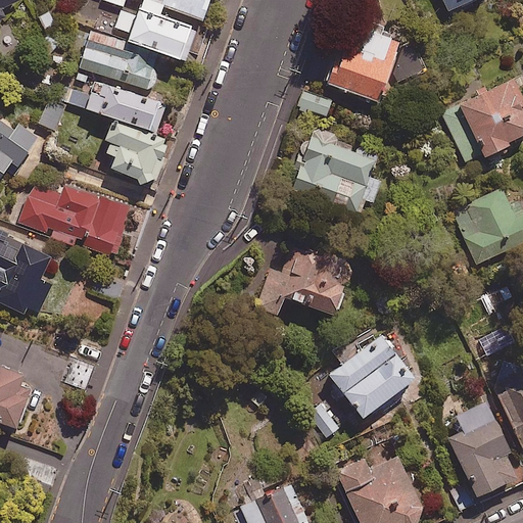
[(0,4),(8,0),(0,0),(0,14),(3,13),(0,6),(0,4)]
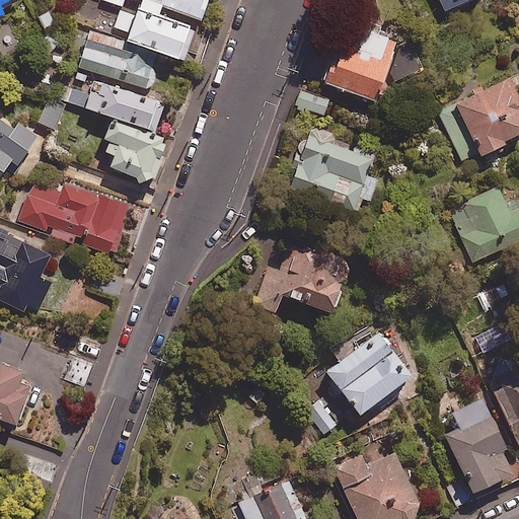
[(137,0),(137,1),(156,8),(158,1),(200,17),(206,0),(137,0)]
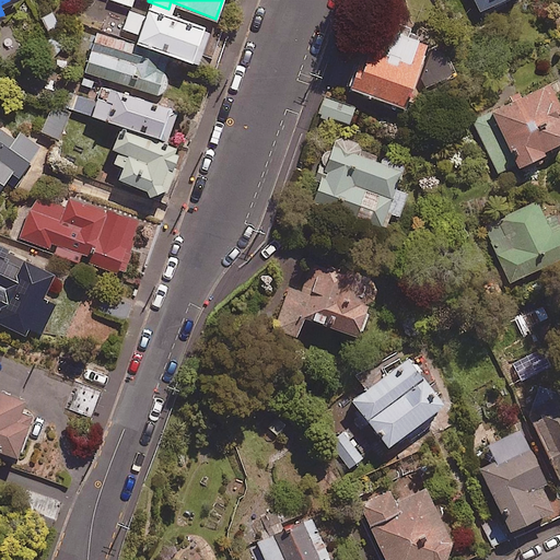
[(131,32),(142,36),(141,42),(197,61),(209,26),(153,7),(150,16),(138,12),(131,32)]
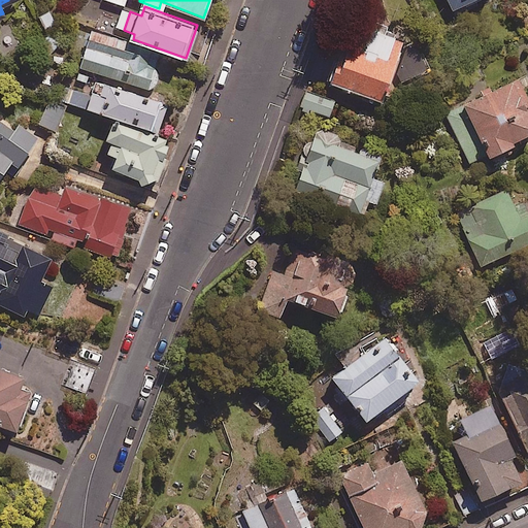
[(401,35),(352,15),(327,78),(377,97),(401,35)]
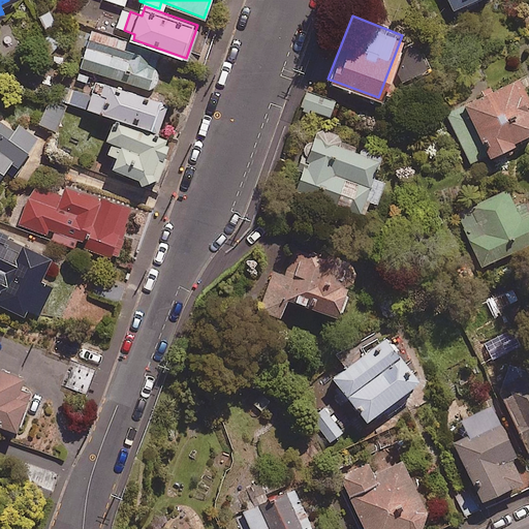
[(119,38),(91,29),(79,66),(148,88),(158,57),(118,44),(119,38)]
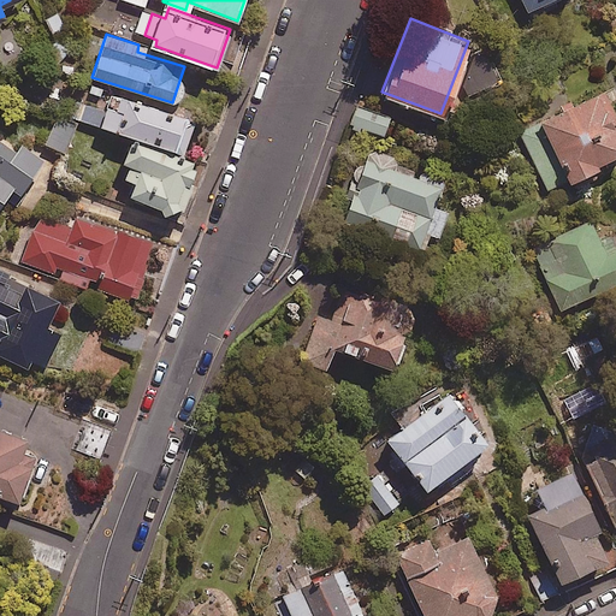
[(615,150),(615,117),(599,87),(517,130),(549,188),(615,150)]
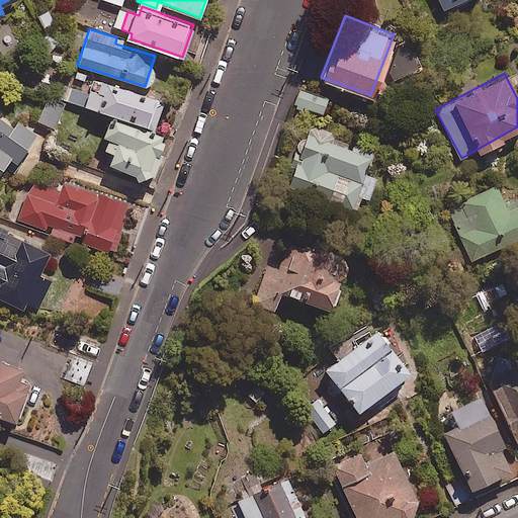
[(161,97),(92,78),(89,90),(71,86),(68,100),(154,123),(161,97)]
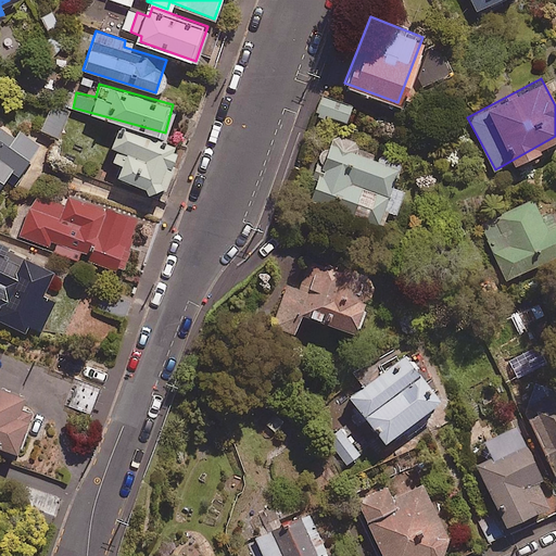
[(351,104),(324,96),(318,111),(345,121),(351,104)]
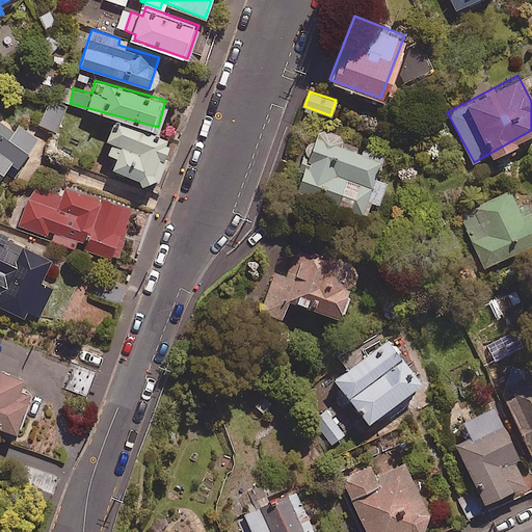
[(65,105),(49,99),(38,124),(55,130),(65,105)]
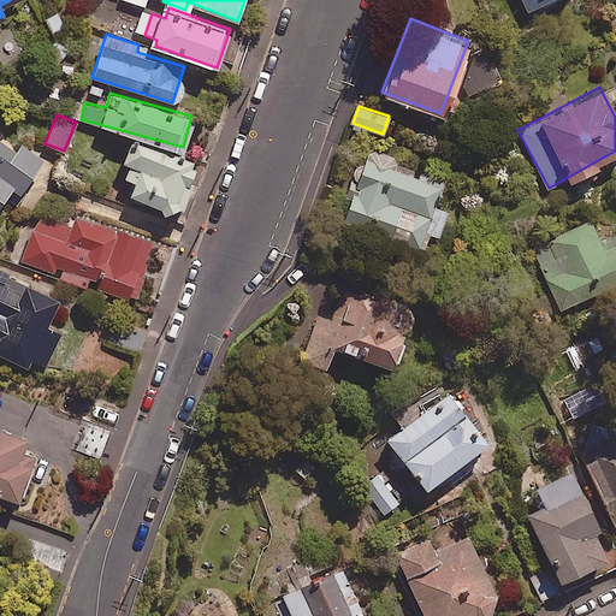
[(37,160),(0,134),(0,200),(10,185),(17,190),(37,160)]
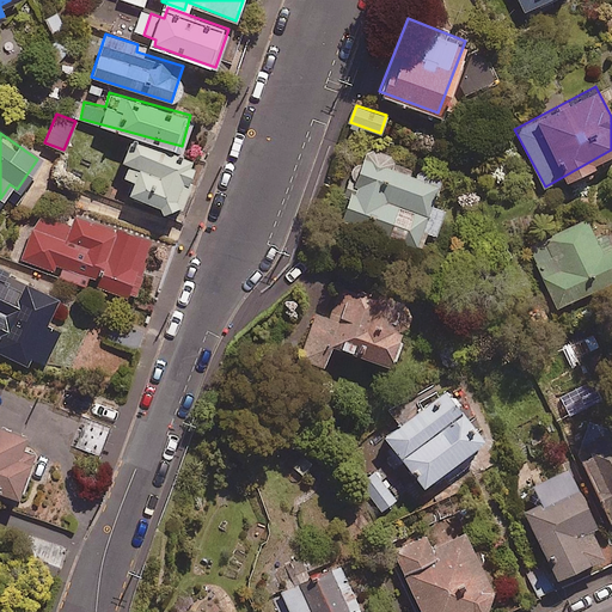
[(193,158),(130,141),(117,191),(179,208),(193,158)]
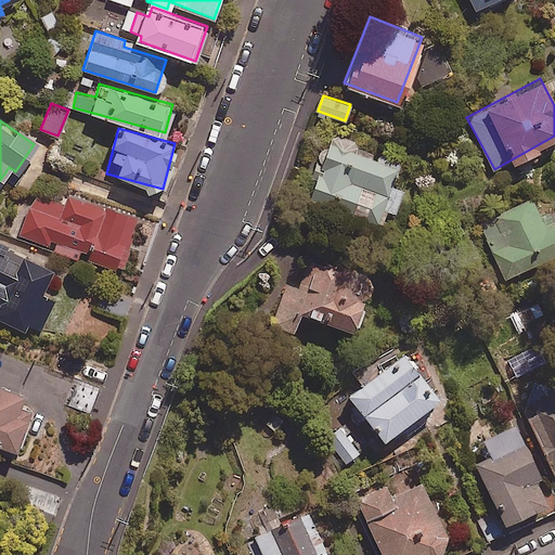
[(357,141),(327,133),(310,202),(378,219),(382,207),(395,210),(400,186),(390,184),(398,157),(355,147),(357,141)]
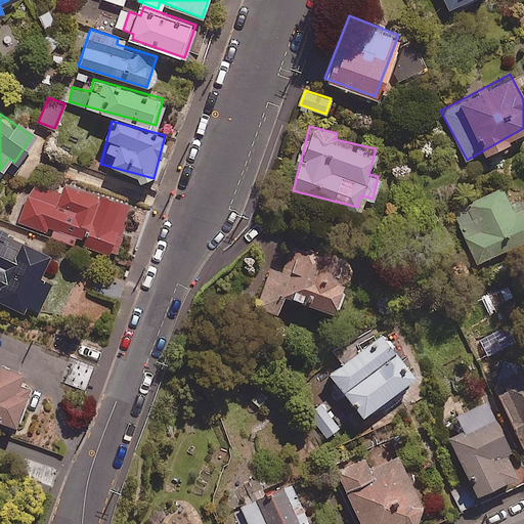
[(127,204),(67,183),(49,232),(111,254),(127,204)]
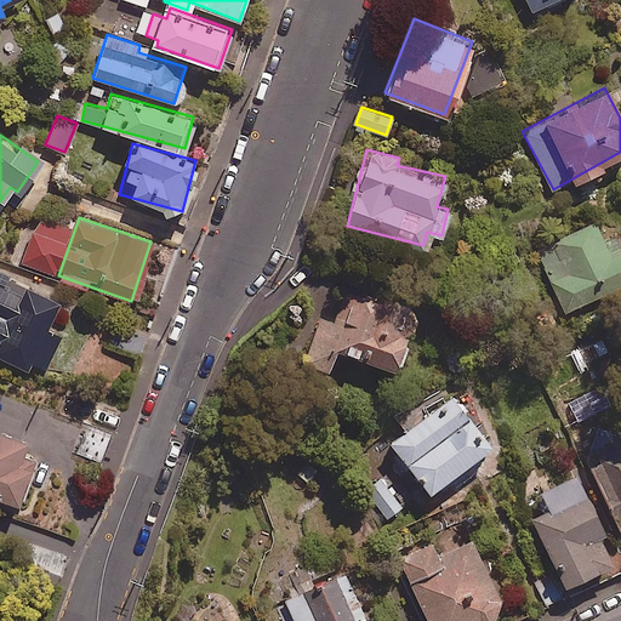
[(604,241),(594,221),(520,255),(536,291),(552,285),(563,309),(620,283),(620,241),(619,235),(604,241)]
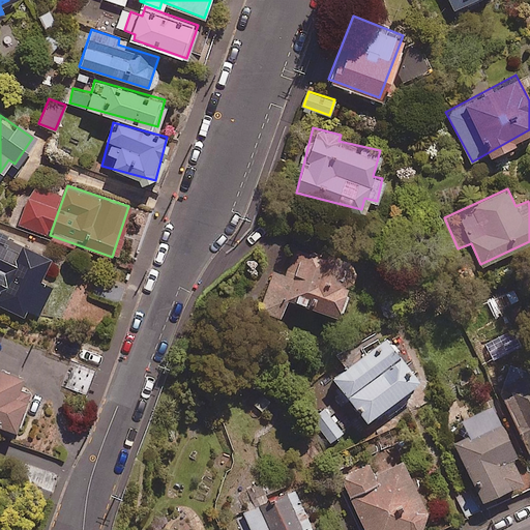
[(7,233),(0,229),(0,304),(36,321),(51,287),(39,281),(50,258),(4,238),(7,233)]
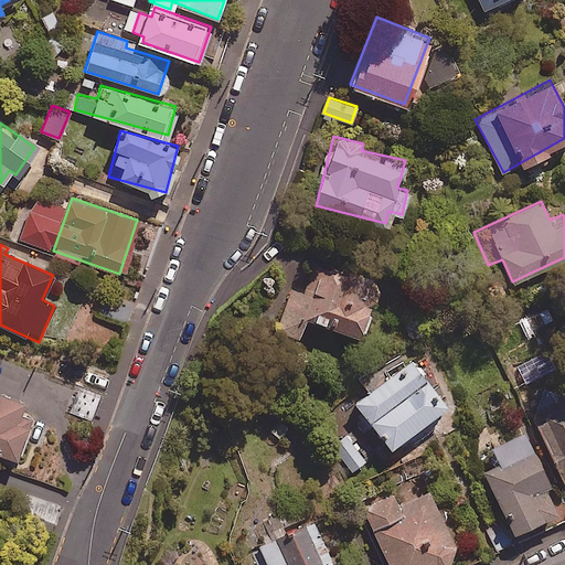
[(376,281),(317,259),(304,295),(290,289),(276,330),(298,338),(306,317),(358,336),(376,281)]
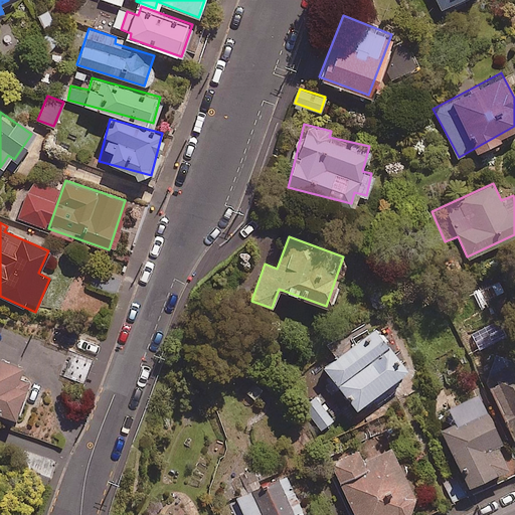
[(372,325),(365,330),(361,325),(349,334),(355,342),(323,366),(354,406),(404,367),(391,350),(401,342),(388,326),(378,334),(372,325)]
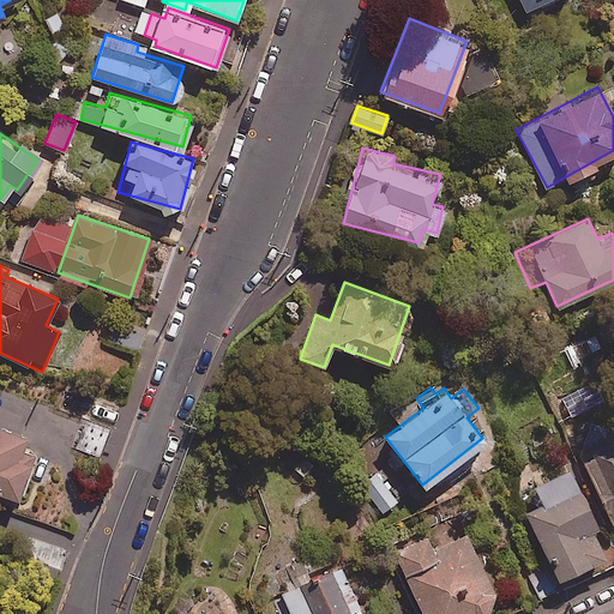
[(109,428),(89,422),(80,449),(101,455),(109,428)]
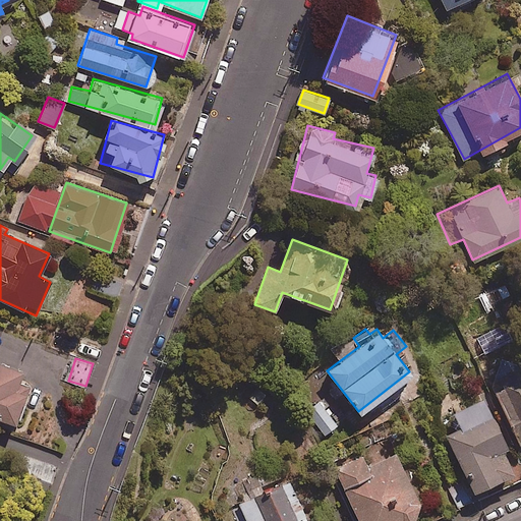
[(0,419),(12,424),(26,384),(15,380),(19,369),(0,362),(0,419)]
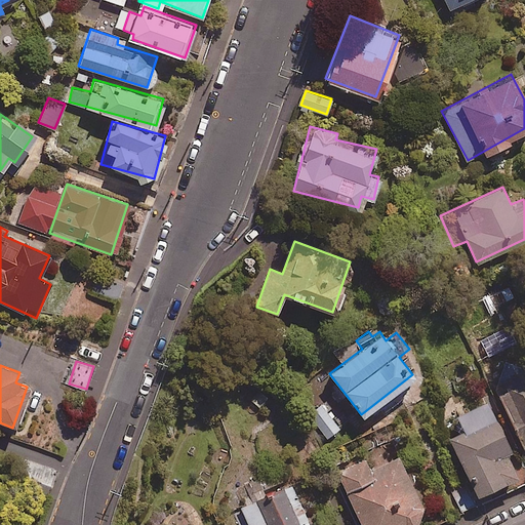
[(524,366),(492,382),(522,446),(524,444),(524,366)]
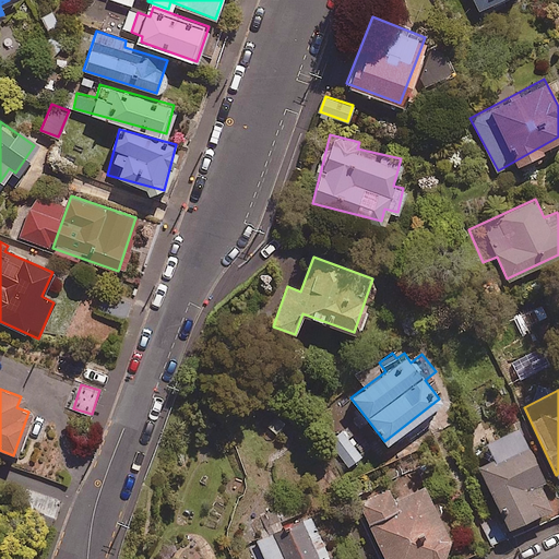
[(536,480),(545,476),(520,424),(485,440),(492,456),(477,463),(507,525),(548,506),(536,480)]
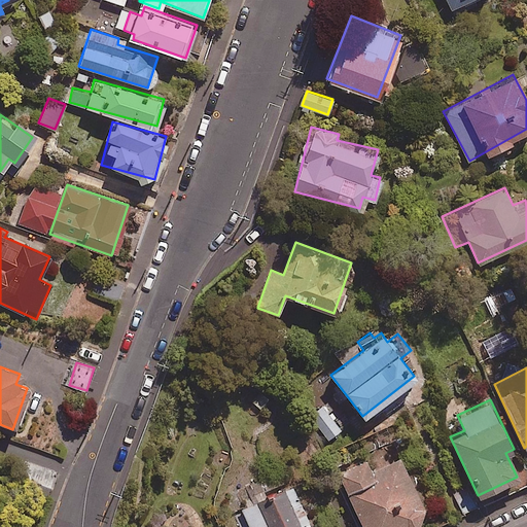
[(407,526),(414,526),(422,508),(399,457),(370,469),(365,459),(340,470),(363,526),(401,526),(405,526),(407,526)]
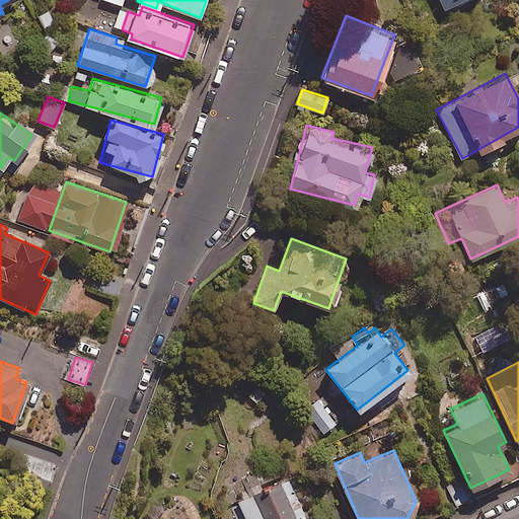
[(302,511),(290,477),(255,491),(256,493),(231,503),(236,518),(292,518),(291,515),(302,511)]
